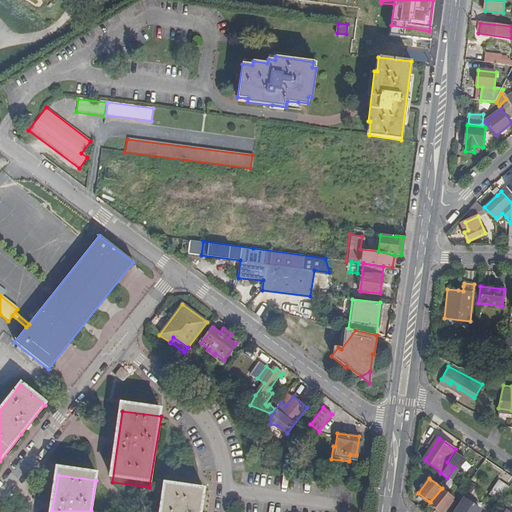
[(442,511),(449,511),(456,502),(453,499),(454,497),(442,488),(430,502),(442,511)]
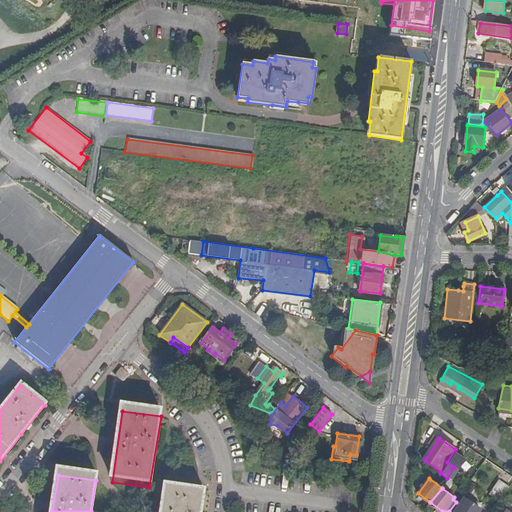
[(201,511),(204,495),(165,490),(162,511),(201,511)]
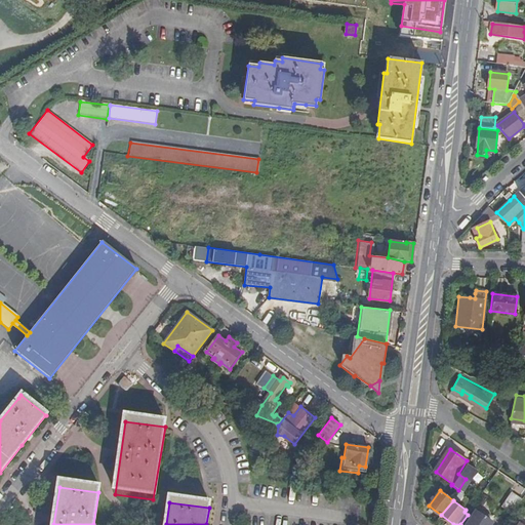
[(476,511),(467,524),(489,524),(492,522),(476,511)]
